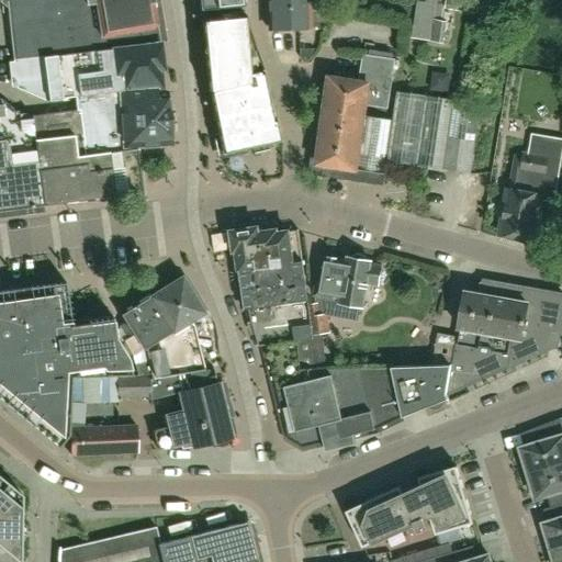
[(8,0),(14,60),(55,55),(97,49),(98,53),(155,45),(148,0),(8,0)]
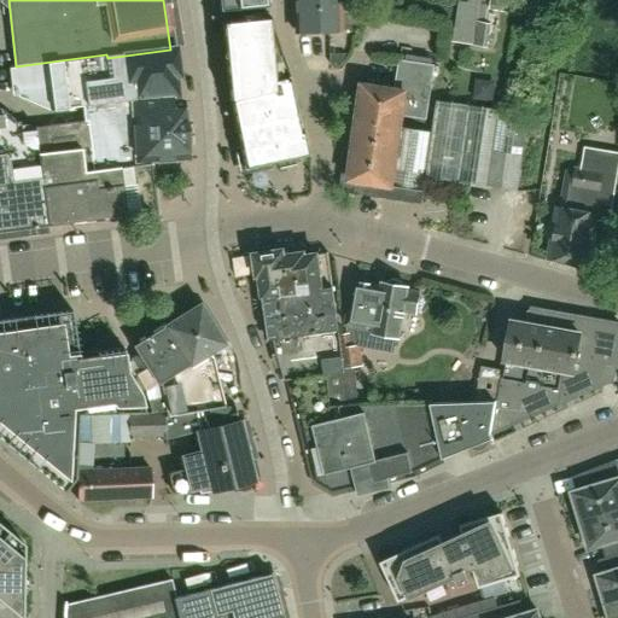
[(268,0),(219,0),(221,10),(269,6),(268,0)]
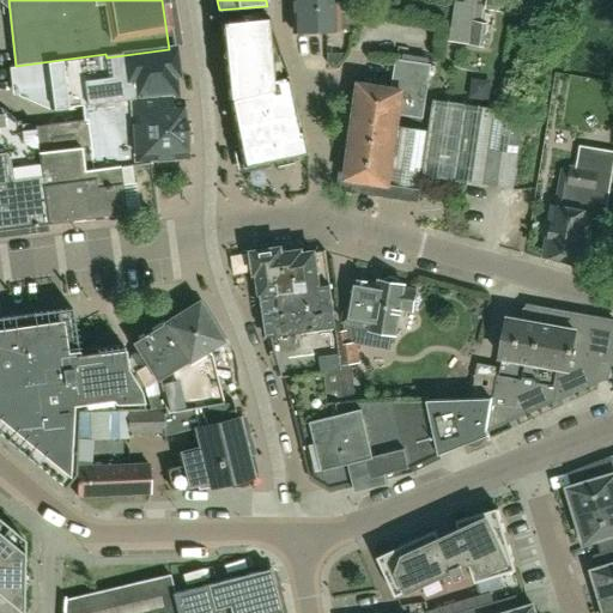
[(337,0),(291,0),(292,32),(338,31),(337,0)]
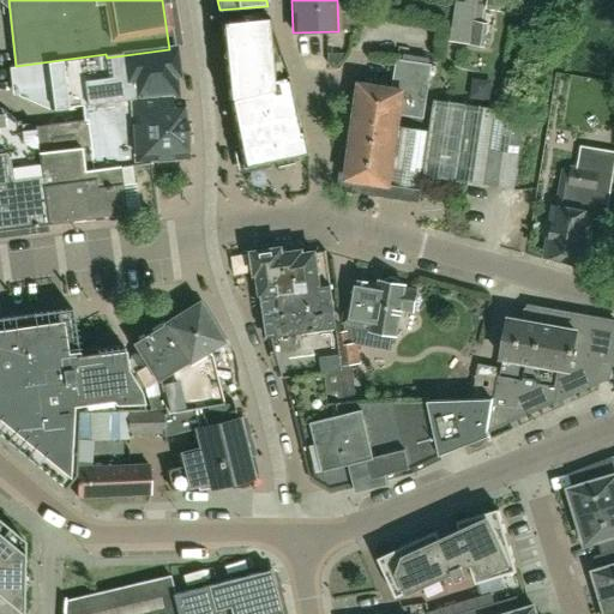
[(487,10),(545,19),(547,5),(518,0),(464,0),(464,2),(457,1),(450,42),(485,48),(488,24),(485,23),(487,10)]
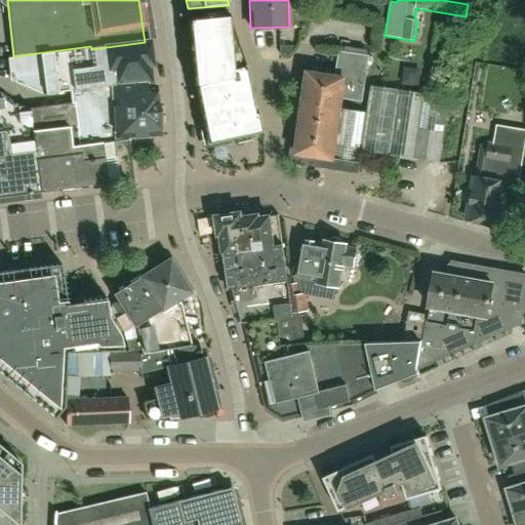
[(195,84),(206,144),(236,138),(237,145),(251,142),(249,135),(263,133),(263,131),(261,131),(258,111),(256,111),(244,66),(243,66),(230,15),(230,14),(189,18),(195,84)]
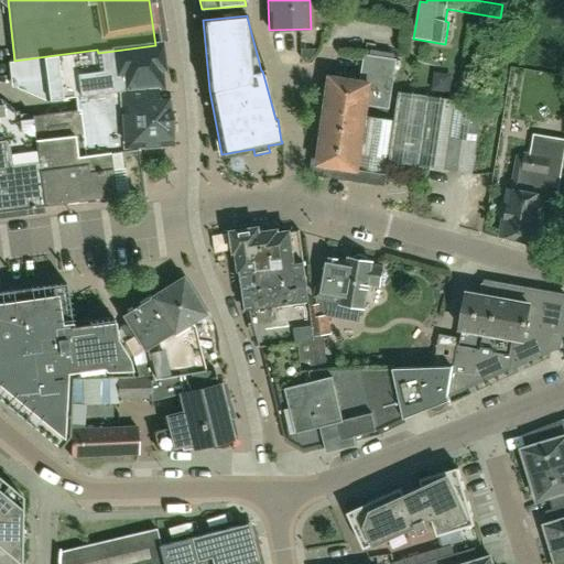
[(14,61),(18,88),(25,93),(43,100),(60,98),(77,96),(128,91),(163,87),(162,71),(164,65),(160,45),(155,45),(98,53),(97,50),(55,55),(14,61)]
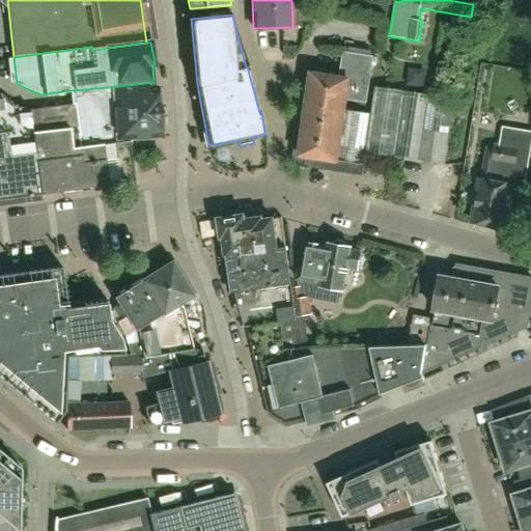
[(366,102),(372,57),(343,53),(340,77),(312,73),(307,104),(343,109),(345,99),(366,102)]
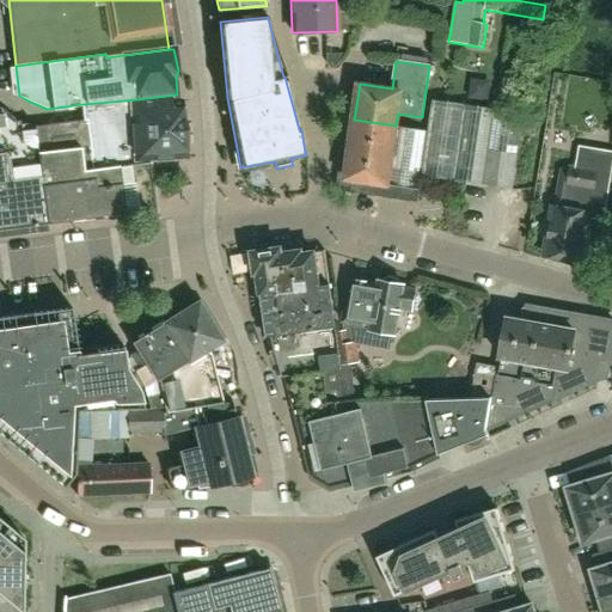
[(139,99),(84,104),(65,106),(47,109),(28,101),(53,112),(86,110),(87,121),(93,165),(136,160),(150,159),(150,160),(188,158),(182,101),(177,101),(177,95),(139,99)]
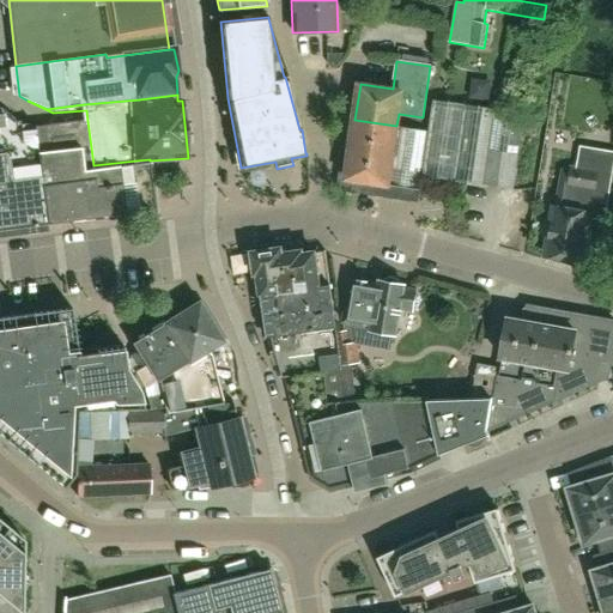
[(513,190),(525,116),(495,113),(496,109),(434,99),(429,133),(402,128),(393,184),(419,189),(422,176),(513,190)]
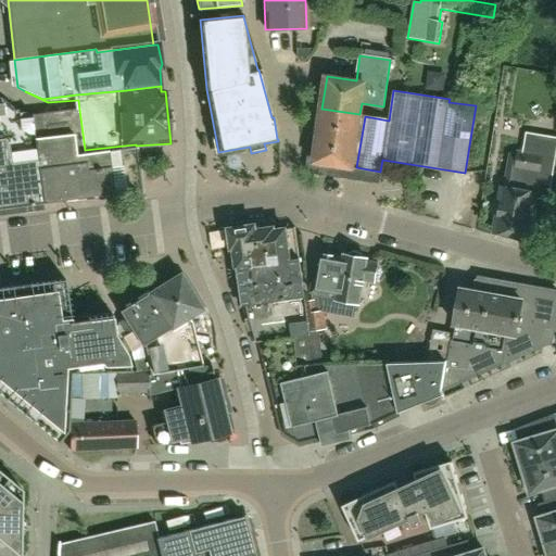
[(0,209),(43,203),(38,162),(30,116),(15,117),(14,108),(1,97),(0,96),(0,209)]
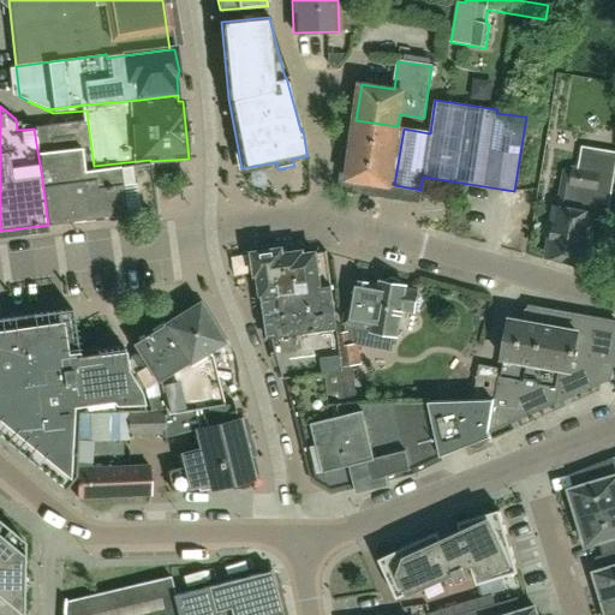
[(398,126),(356,120),(348,179),(389,185),(398,126)]
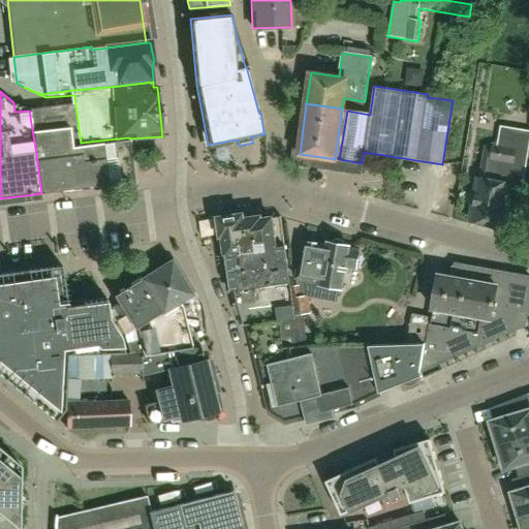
[(81,143),(75,104),(75,107),(29,111),(36,154),(41,193),(135,180),(129,138),(129,137),(118,138),(81,143)]
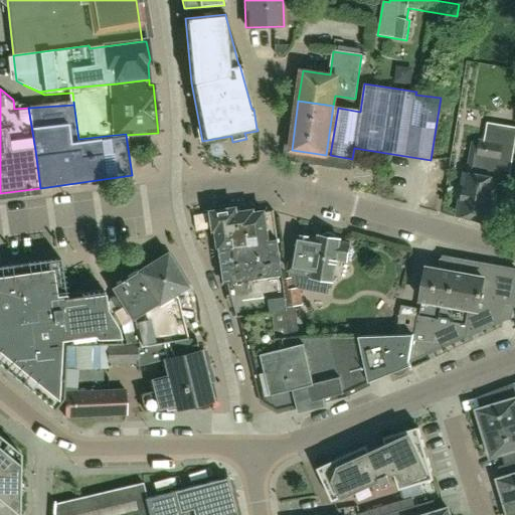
[(514,139),(514,136),(486,132),(484,141),(480,141),(479,145),(471,144),(459,214),(488,219),(499,159),(511,161),(514,139)]
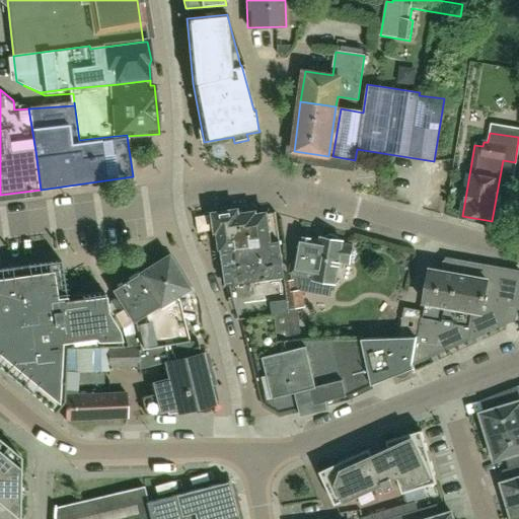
[(232,211),(220,213),(216,220),(217,226),(216,226),(216,227),(219,227),(227,286),(231,286),(252,281),(284,277),(275,213),(255,214),(254,212),(254,207),(233,210),(232,211)]
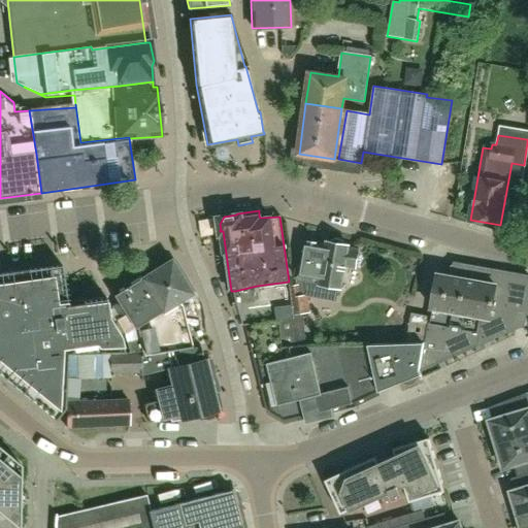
[(356,267),(358,251),(348,249),(349,245),(345,245),(341,239),(335,238),(329,242),(326,241),(326,244),(302,240),(296,277),(319,282),(319,285),(340,289),(344,265),(356,267)]
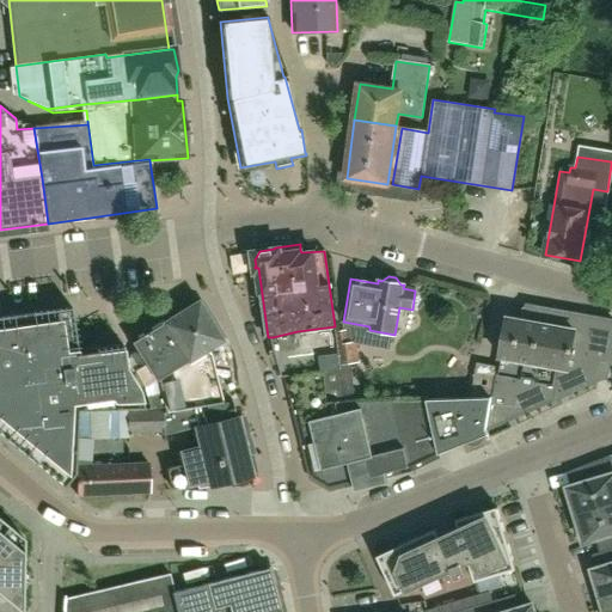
[(151,410),(127,411),(127,433),(163,432),(164,432),(164,414),(222,402),(209,347),(221,340),(199,303),(132,344),(138,353),(130,357),(139,369),(135,372),(146,387),(158,380),(161,395),(148,397),(151,410)]
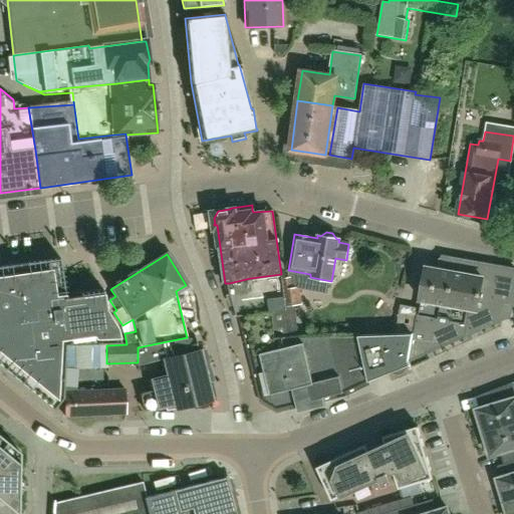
[(411,348),(409,360),(410,361),(412,348),(431,351),(501,321),(504,304),(513,305),(513,304),(513,289),(507,289),(511,268),(442,256),(439,270),(426,268),(418,308),(401,304),(395,335),(413,335),(411,348)]
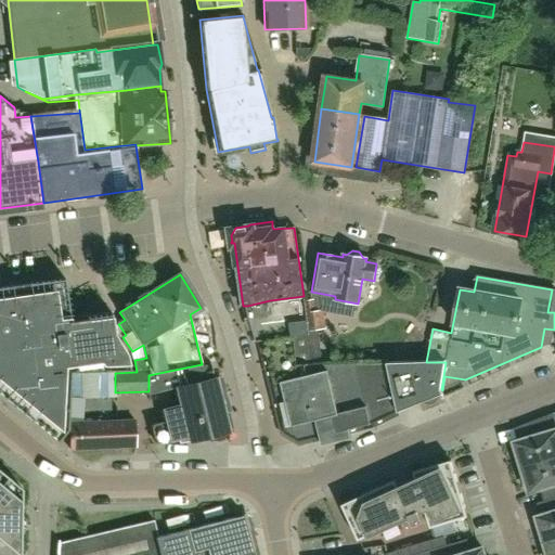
[(0,375),(12,386),(5,395),(4,395),(2,397),(57,441),(67,429),(71,373),(130,371),(126,353),(114,334),(112,313),(85,317),(85,319),(71,321),(69,312),(56,314),(52,280),(27,283),(28,296),(14,297),(12,285),(0,286),(0,375)]
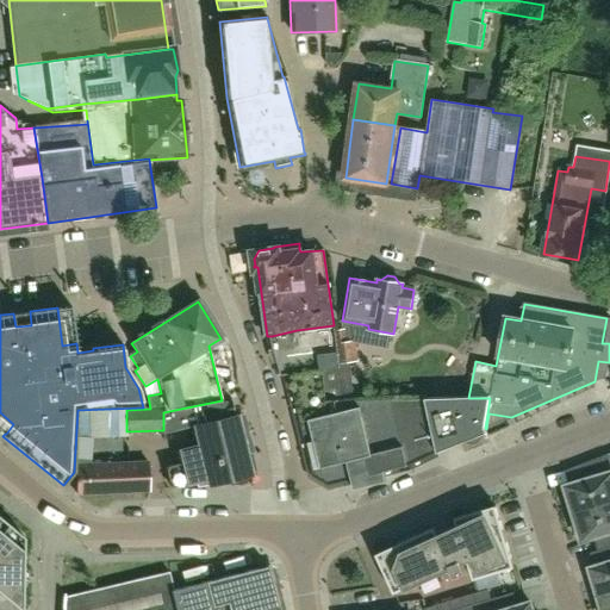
[(341,367),(340,362),(335,330),(334,325),(297,330),(272,336),(281,377),(288,374),(341,367)]
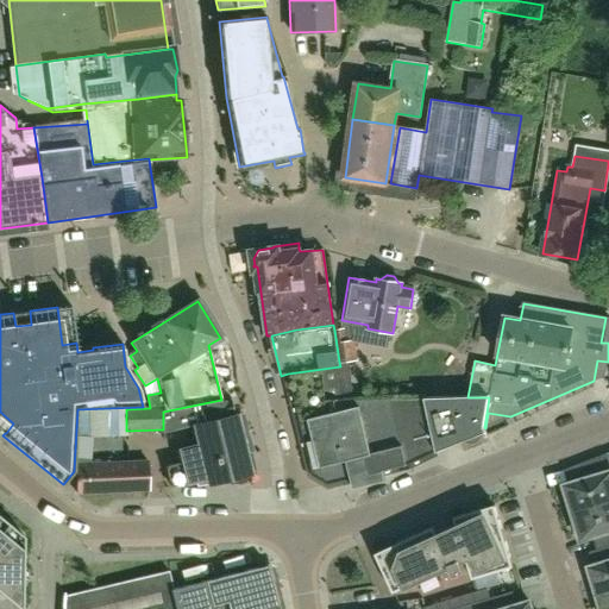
[(339,362),(350,360),(357,359),(355,340),(347,341),(345,328),(334,330),(339,362)]
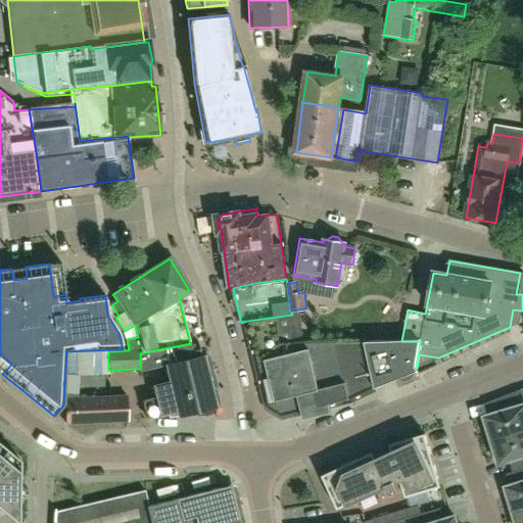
[(279,342),(302,342),(300,310),(291,311),(292,315),(247,321),(253,346),(279,342)]
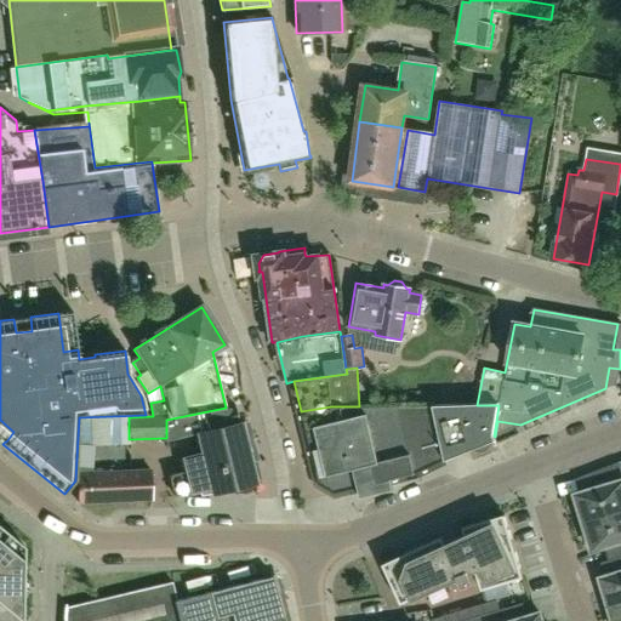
[(402,423),(414,474),(446,461),(469,453),(465,434),(459,405),(434,406),(414,406),(417,420),(402,423)]
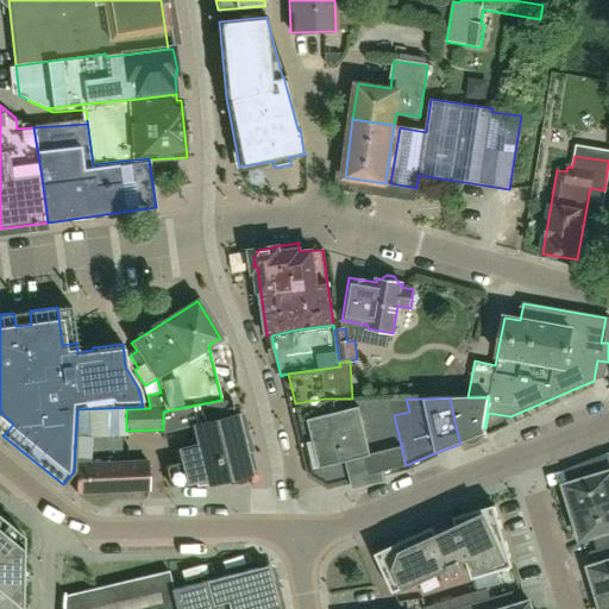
[(489,397),(468,397),(450,397),(456,426),(460,444),(487,433),(484,427),(487,413),(489,397)]
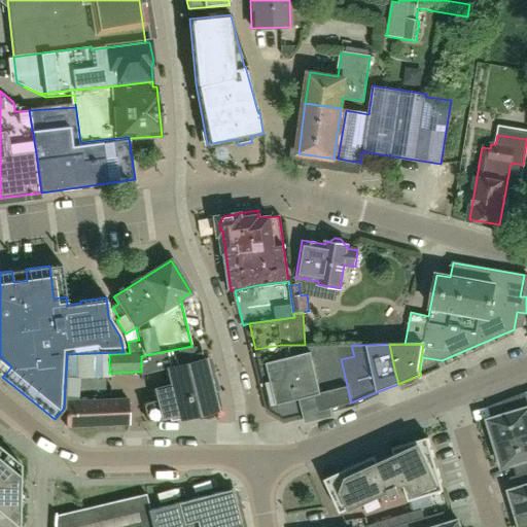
[(172,385),(162,387),(155,389),(159,399),(143,403),(148,421),(169,416),(170,421),(180,419),(216,410),(212,390),(213,389),(207,361),(205,361),(204,358),(203,359),(199,345),(191,346),(141,356),(141,372),(140,372),(140,375),(167,369),(170,381),(171,381),(172,385)]
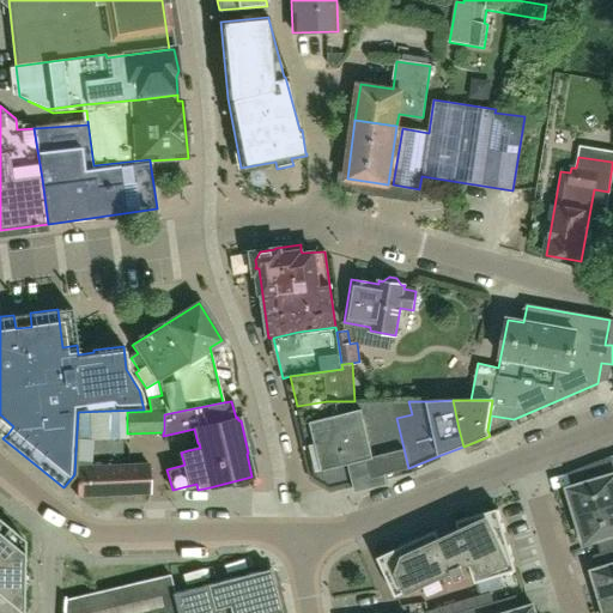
[(329,487),(408,468),(396,418),(412,414),(408,401),(354,401),(327,401),(297,406),(314,479),(329,487)]
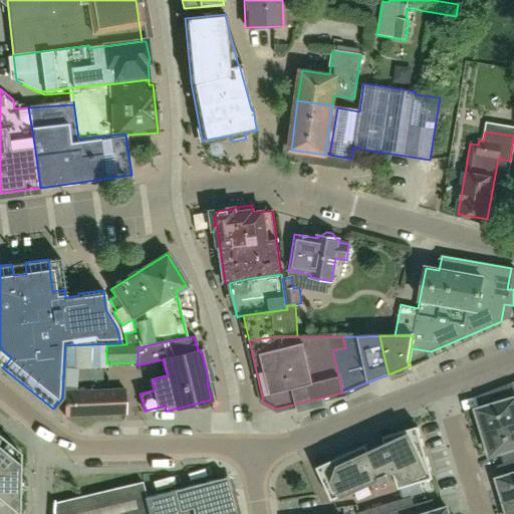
[(479,435),(513,424),(513,390),(512,383),(491,392),(494,403),(492,406),(476,411),(479,421),(475,422),(479,435)]
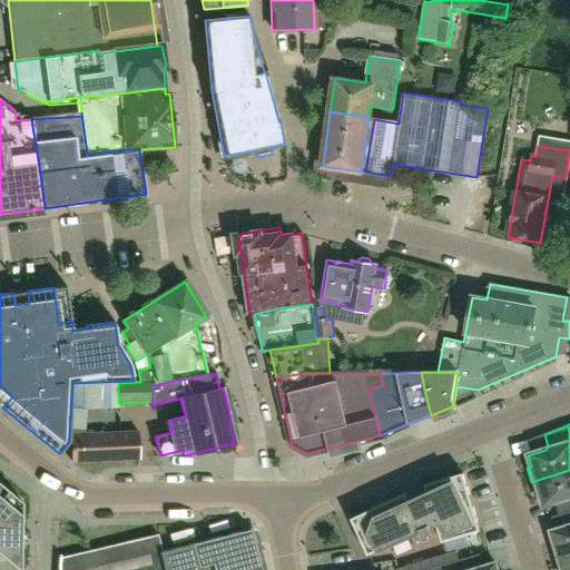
[(72,462),(139,459),(138,432),(71,434),(72,462)]
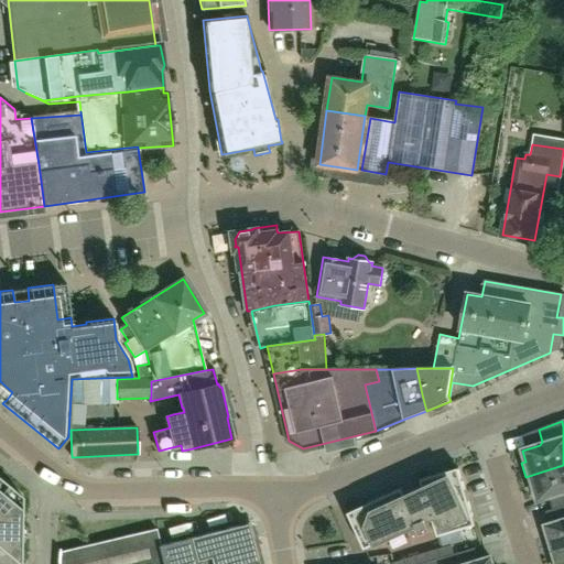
[(563,508),(563,507),(563,465),(525,477),(530,492),(534,490),(538,501),(555,496),(560,498),(563,508)]
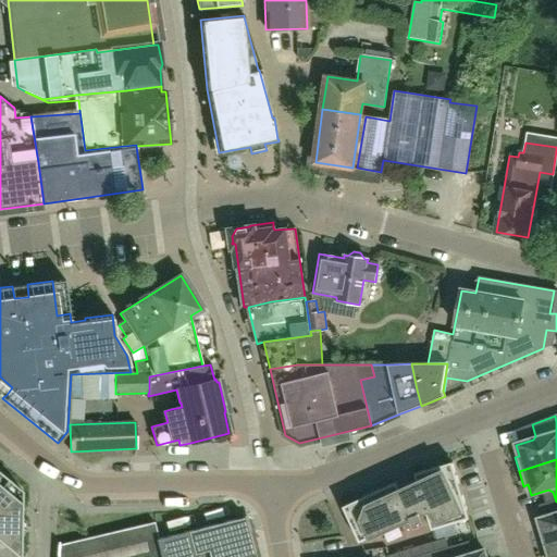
[(359,542),(411,519),(415,529),(424,524),(420,515),(426,511),(432,530),(470,519),(453,462),(416,474),(418,483),(400,492),(397,482),(354,502),(362,521),(351,525),(359,542)]
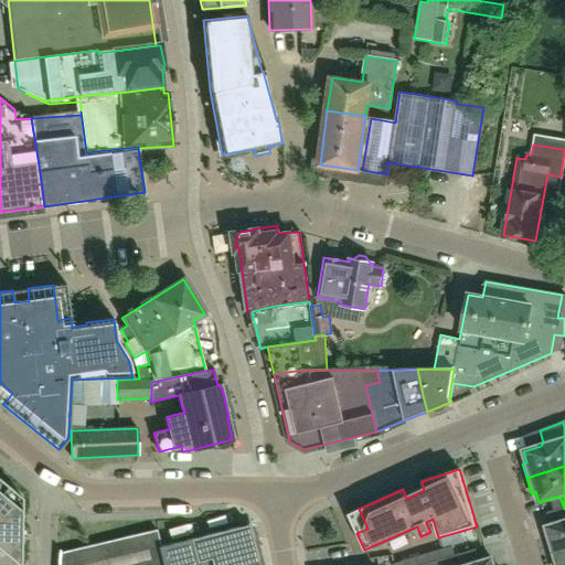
[(0,548),(18,564),(20,564),(21,543),(11,535),(21,524),(21,498),(22,498),(6,484),(0,490),(0,548)]
